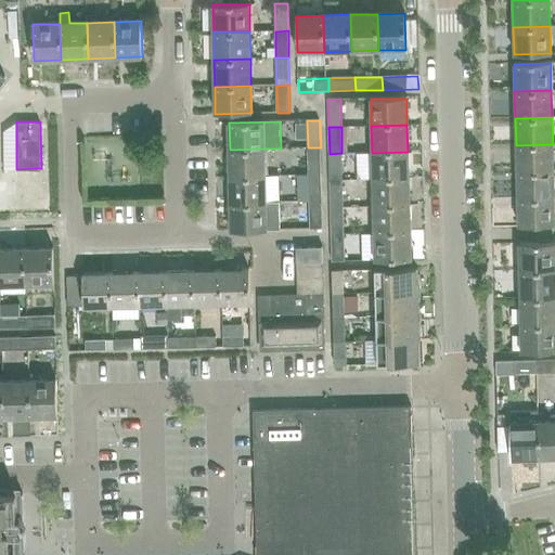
[(553,171),(553,144),(516,145),(516,172),(553,171)]
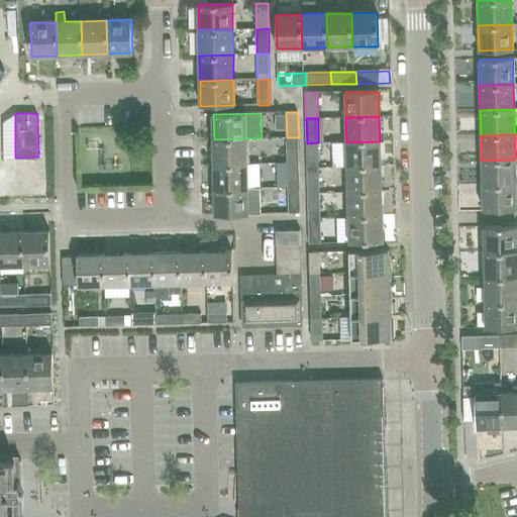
[(299,163),(299,137),(287,137),(288,163),(299,163)]
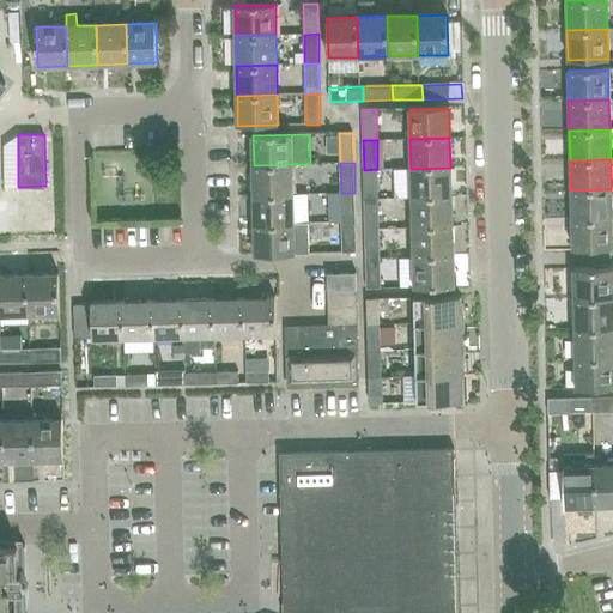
[(293,194),(293,164),(254,165),(255,195),(293,194)]
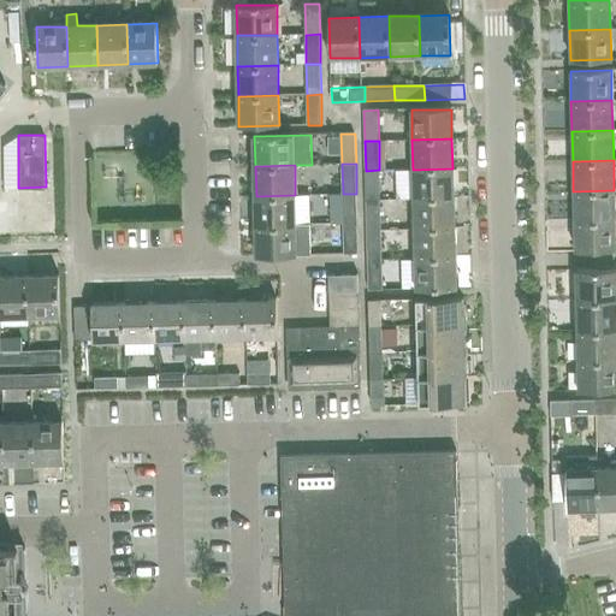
[(413,170),(414,200),(454,199),(452,169),(413,170)]
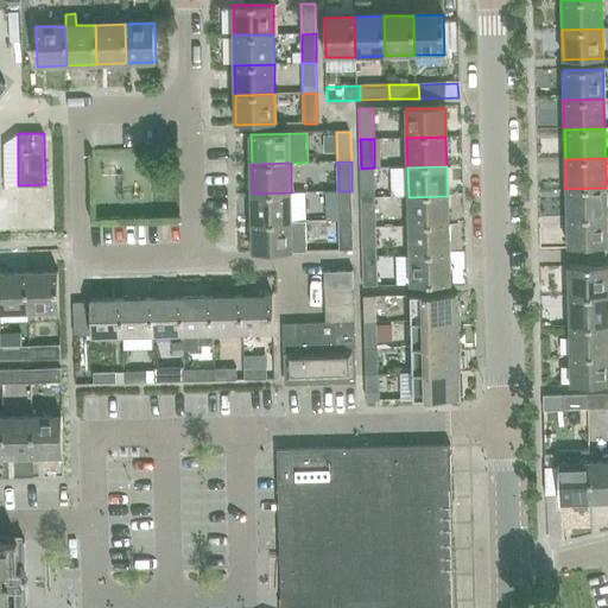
[(361,169),(362,197),(375,197),(374,168),(361,169)]
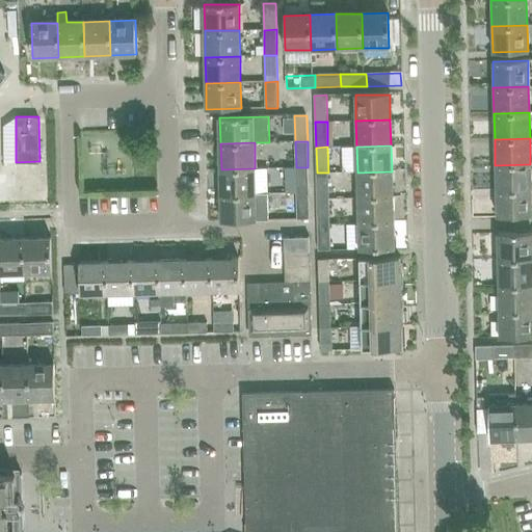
[(485,187),(484,164),(471,165),(472,188),(485,187)]
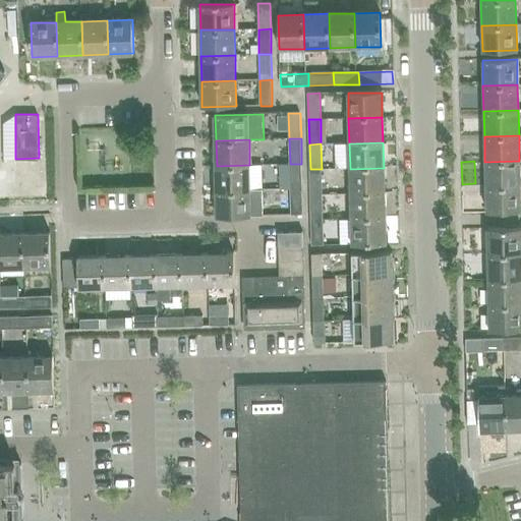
[(520,186),(519,161),(484,162),(485,186),(520,186)]
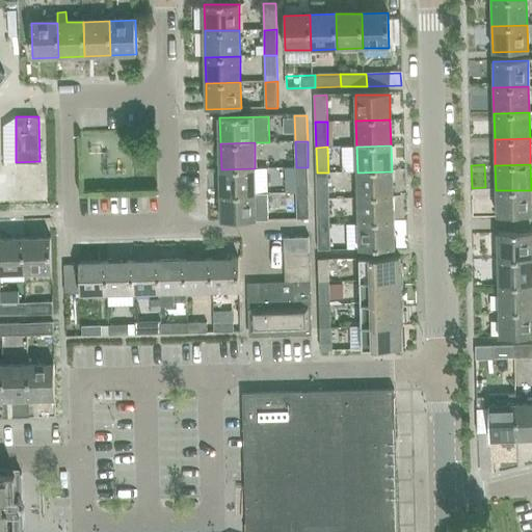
[(296,167),(286,167),(286,179),(296,179),(296,167)]
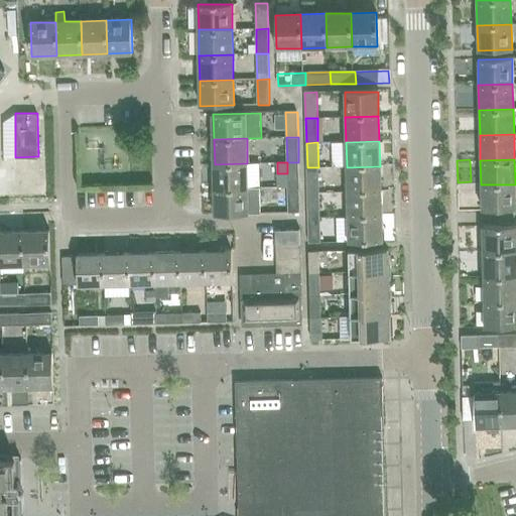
[(287,173),(287,187),(299,187),(298,162),(287,162),(287,173)]
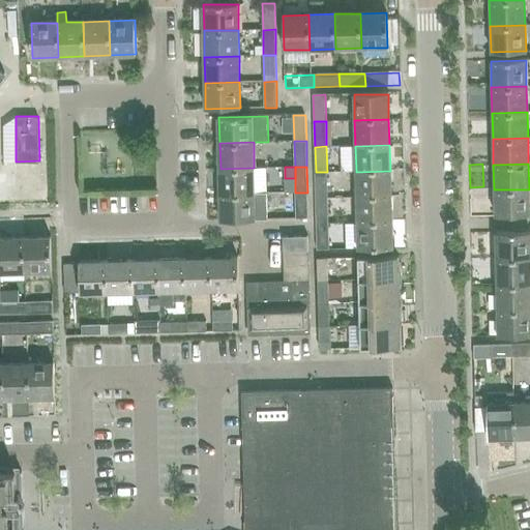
[(221,169),(221,195),(255,194),(254,168),(221,169)]
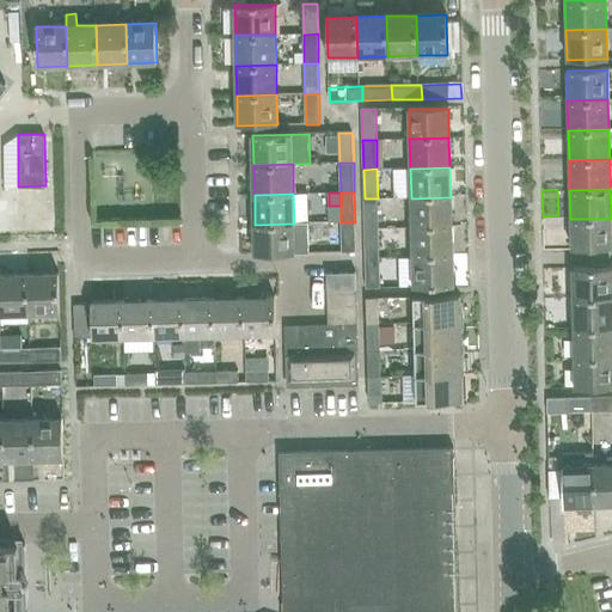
[(451,227),(451,197),(411,199),(411,228),(451,227)]
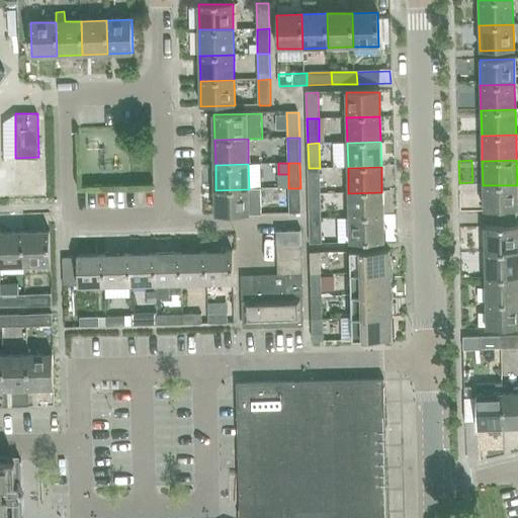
[(309,168),(309,194),(321,193),(320,168),(309,168)]
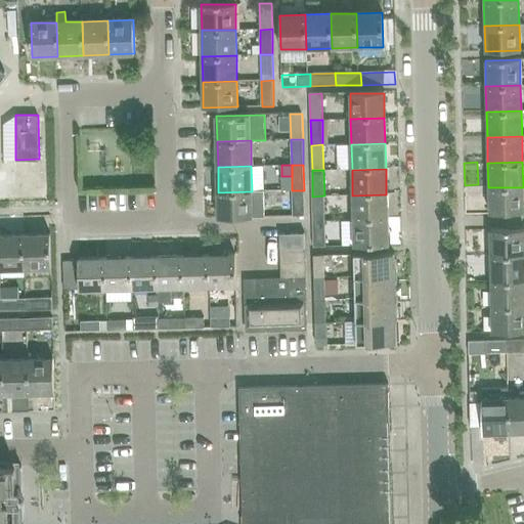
[(523,212),(523,187),(488,187),(489,213),(523,212)]
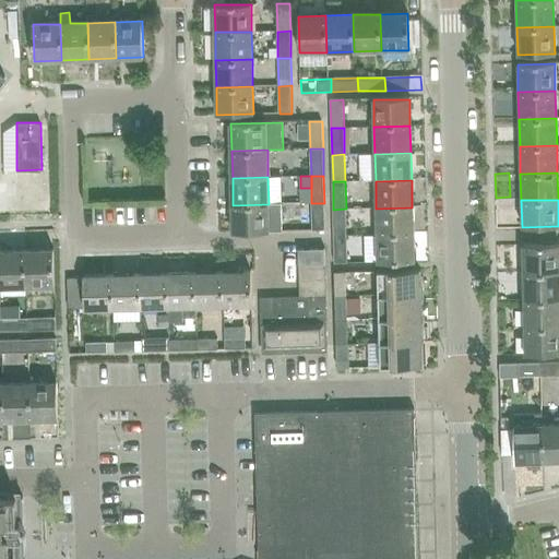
[(325,232),(324,203),(311,203),(312,232),(325,232)]
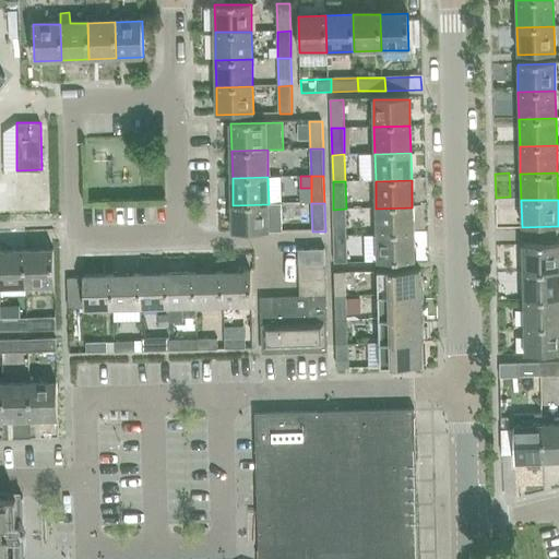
[(269,204),(233,205),(234,233),(269,232),(269,204)]
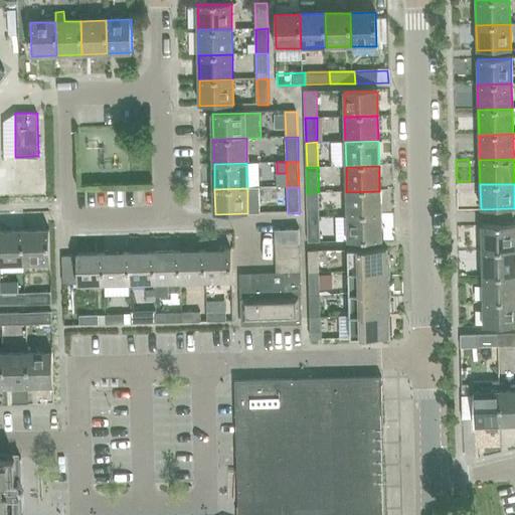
[(320,191),(320,224),(344,223),(343,190),(320,191)]
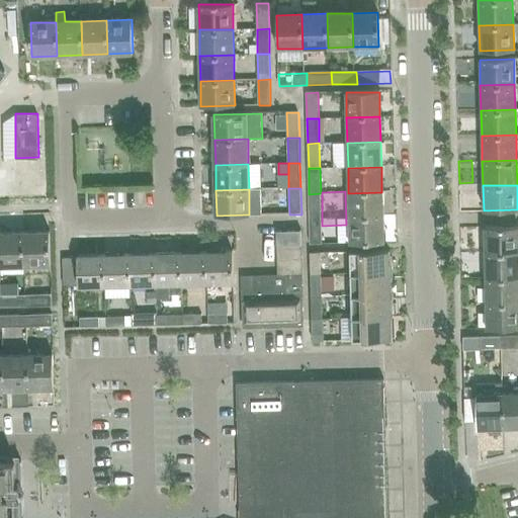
[(348,193),(349,219),(382,218),(381,192),(348,193)]
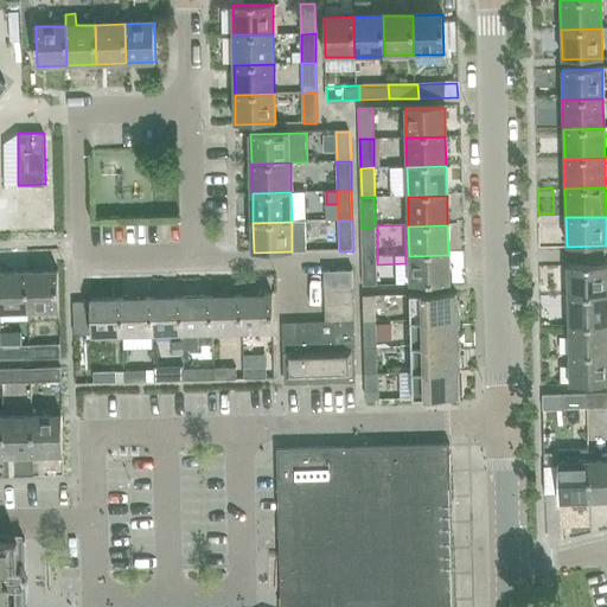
[(377,256),(376,227),(362,228),(363,257),(377,256)]
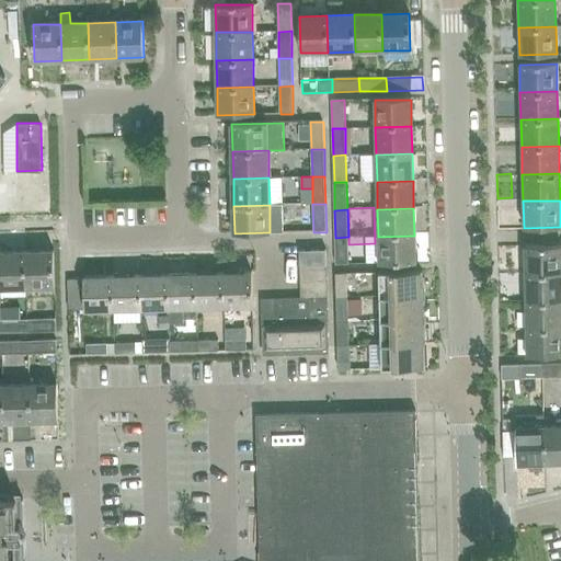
[(414,263),(414,236),(378,237),(378,263),(414,263)]
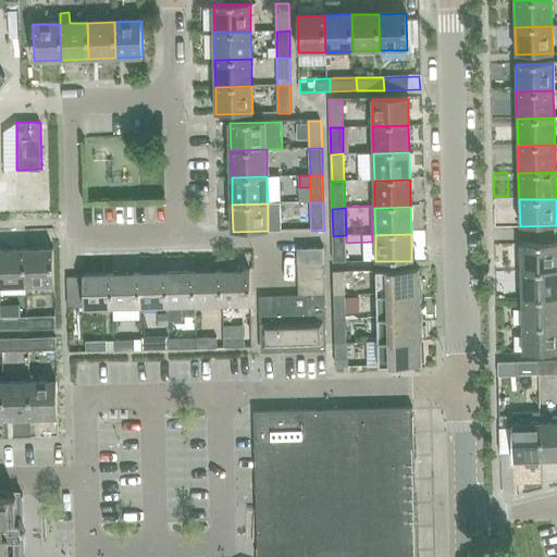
[(346,262),(346,235),(333,236),(334,263),(346,262)]
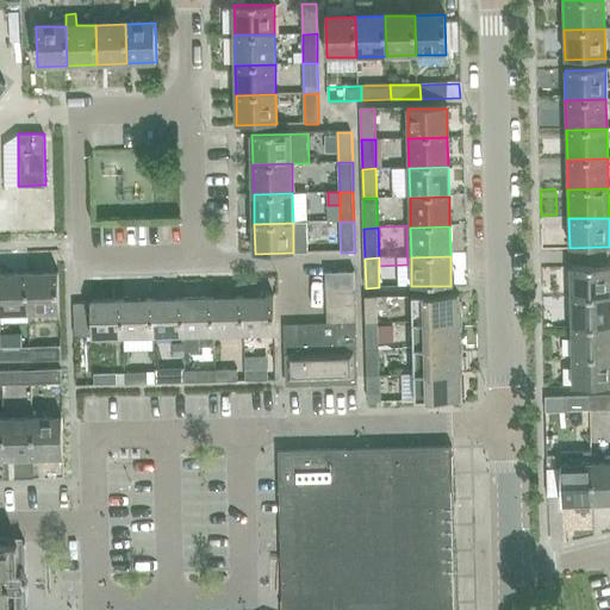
[(609,281),(609,267),(570,268),(570,298),(609,296),(609,281)]
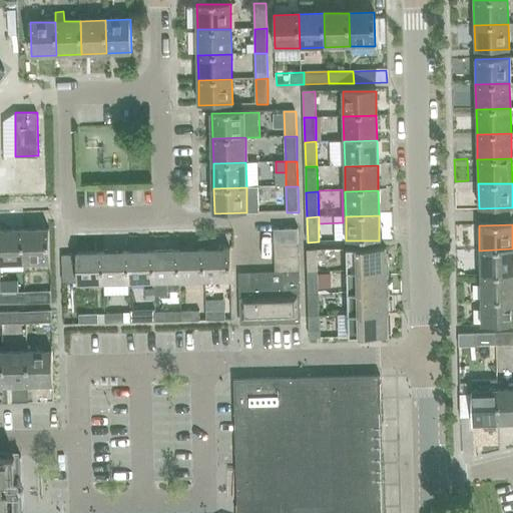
[(455,244),(470,244),(471,225),(455,225),(455,244)]
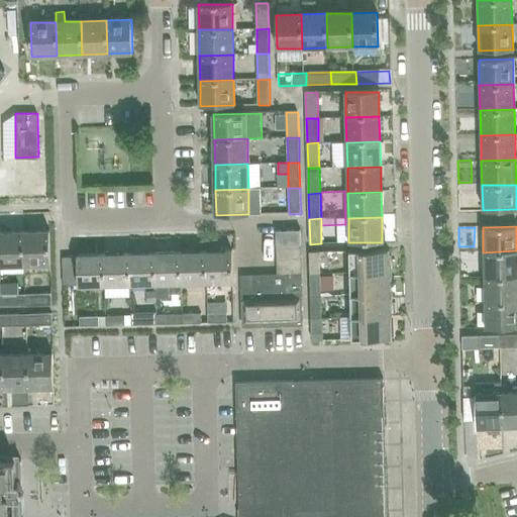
[(300,244),(300,229),(276,230),(276,245),(300,244)]
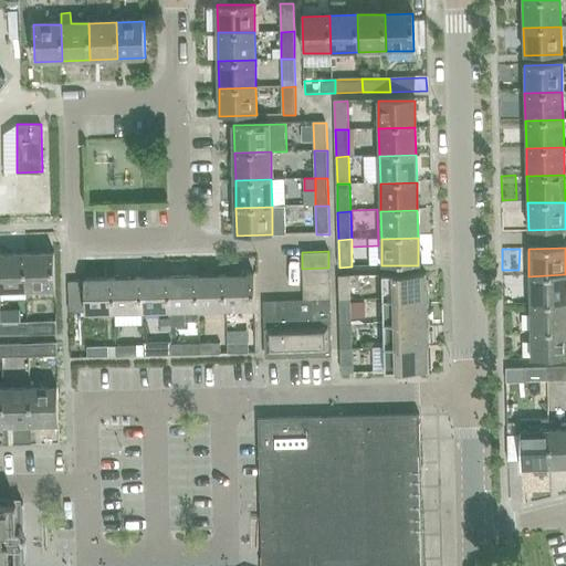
[(54,253),(27,254),(28,291),(55,291),(54,253)]
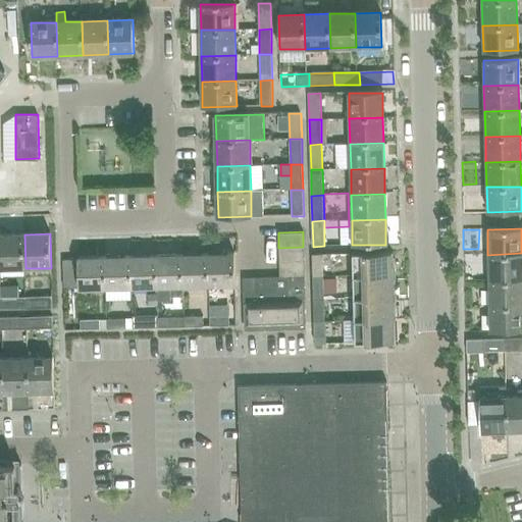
[(24,235),(0,235),(0,264),(0,269),(25,268),(24,235)]
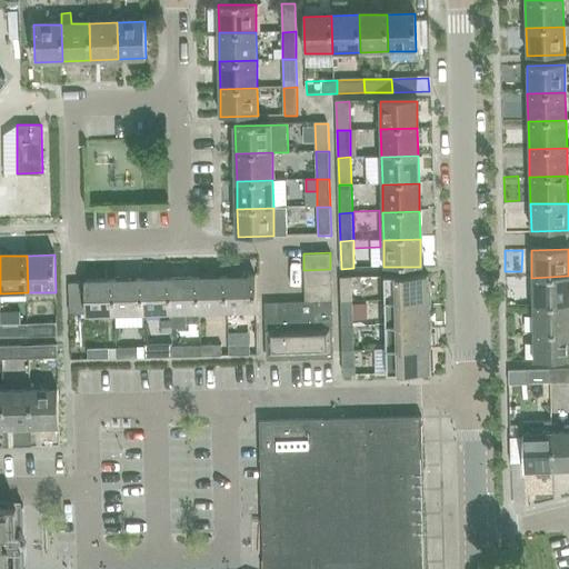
[(331,285),(330,269),(303,270),(305,286),(331,285)]
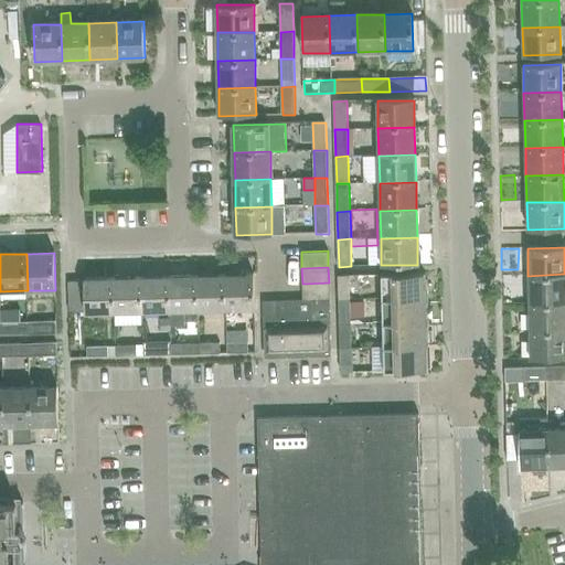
[(564,274),(528,276),(529,304),(564,301),(564,274)]
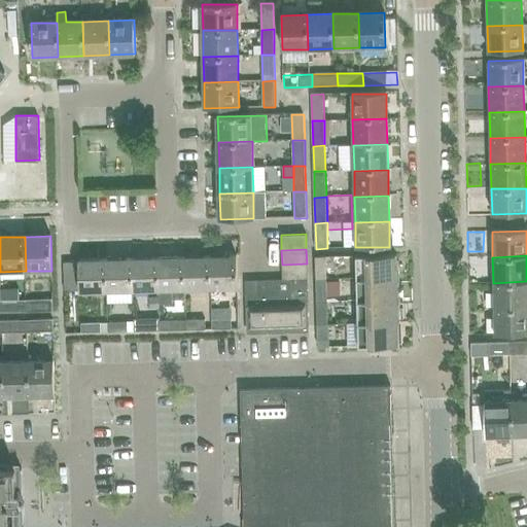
[(212,288),(239,287),(238,256),(211,257),(212,288)]
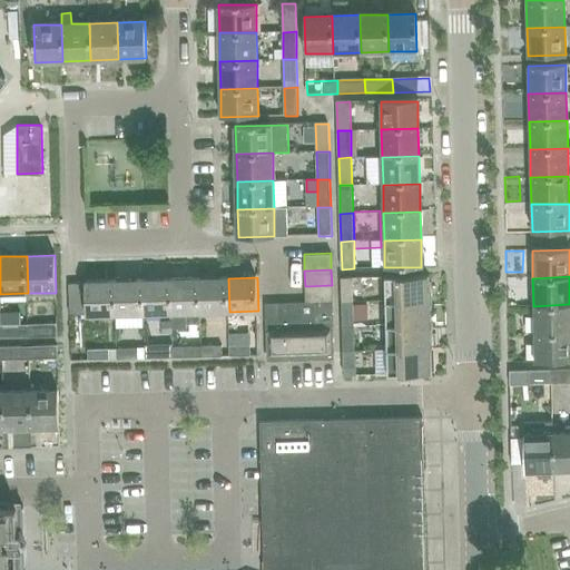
[(385,302),(428,301),(428,300),(431,300),(431,286),(428,286),(428,277),(385,278),(385,302)]
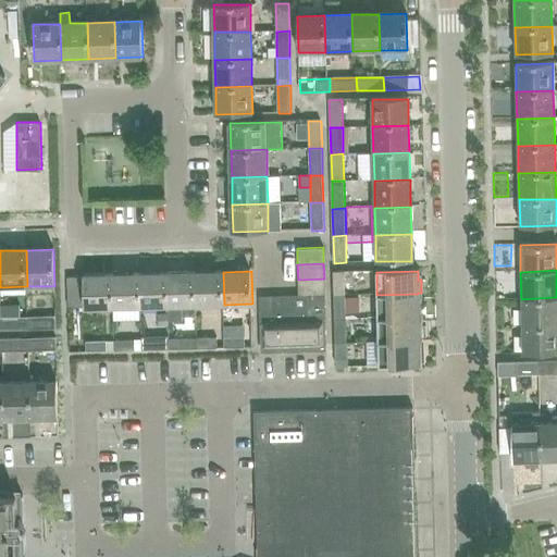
[(197,306),(224,305),(223,272),(196,273),(197,306)]
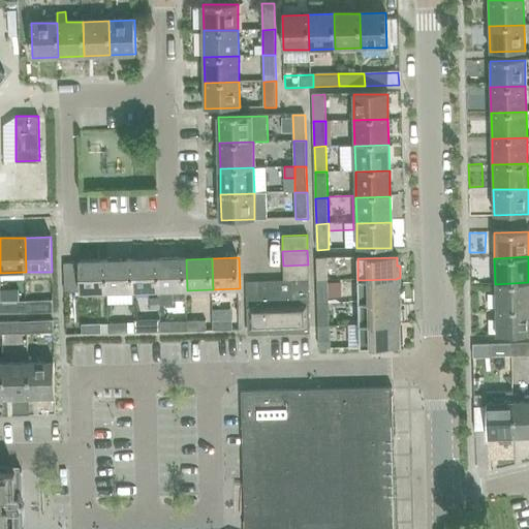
[(328,258),(317,258),(317,281),(328,281),(328,258)]
